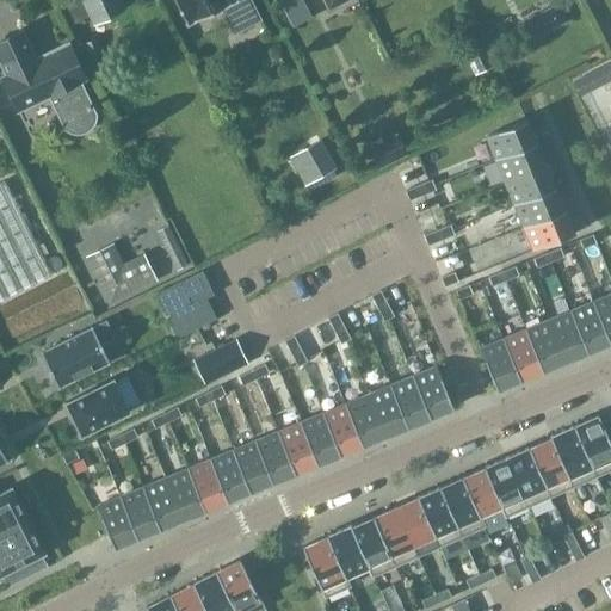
[(127,8),(122,0),(78,0),(69,5),(78,23),(91,16),(94,24),(127,8)]
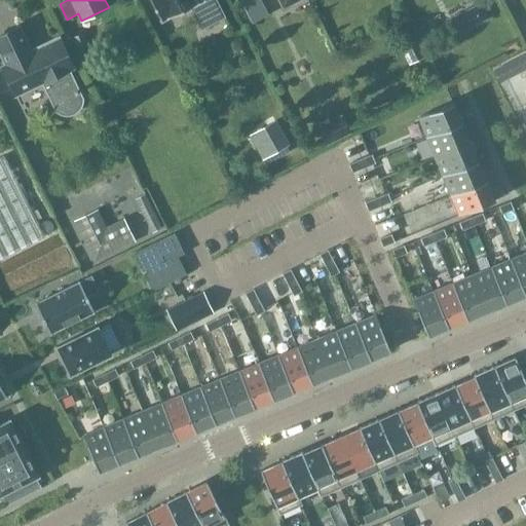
[(150,0),(157,13),(162,22),(163,21),(184,10),(191,6),(202,28),(224,16),(216,0),(150,0)]
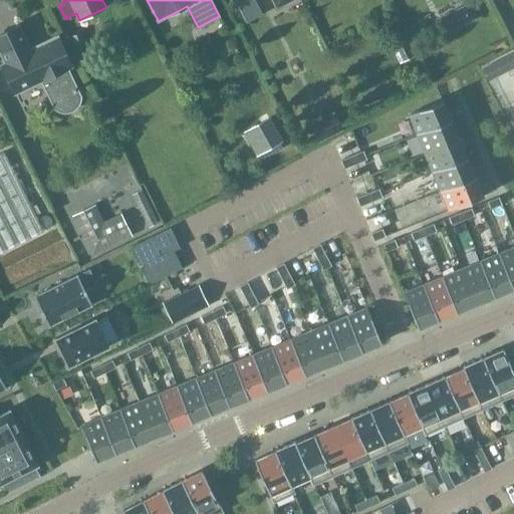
[(471,5),(461,10),(467,23),(478,18),(471,5)]
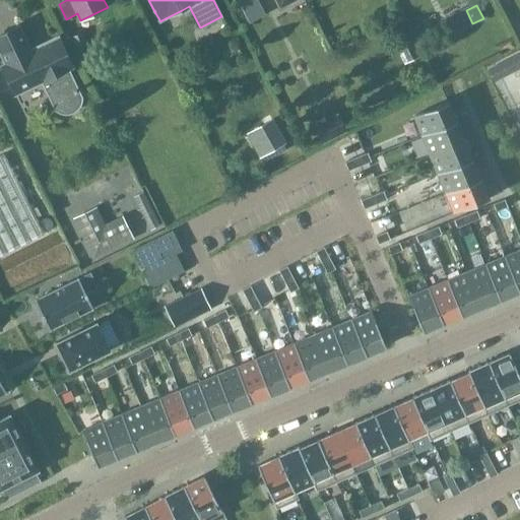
[(19,26),(0,36),(0,49),(7,64),(2,66),(15,93),(44,80),(57,109),(61,112),(65,113),(69,113),(73,112),(76,109),(79,106),(81,102),(81,98),(67,69),(72,67),(59,40),(31,53),(19,26)]
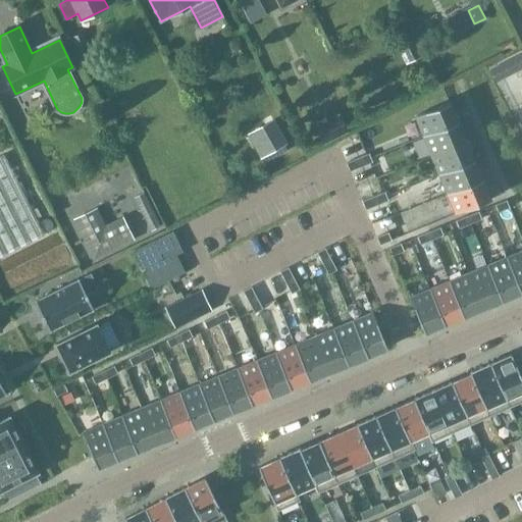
[(83,33),(72,37),(79,51),(89,47),(83,33)]
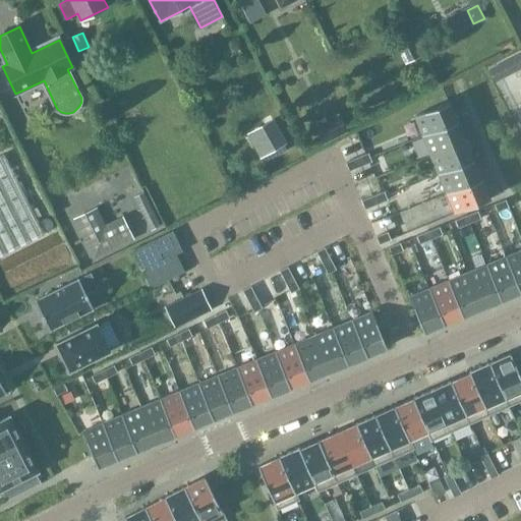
[(413,42),(398,49),(405,63),(420,56),(413,42)]
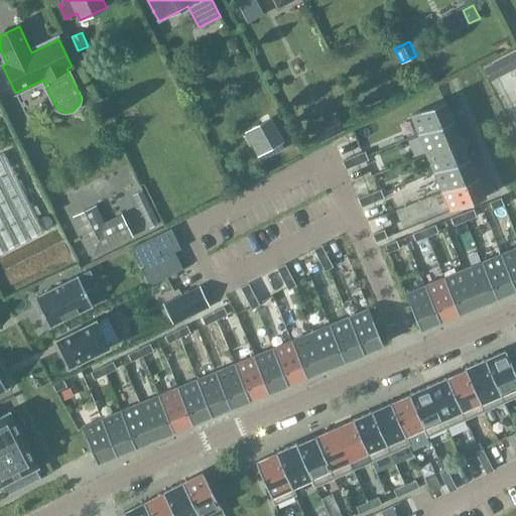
[(515,52),(505,59),(511,71),(515,68),(515,52)]
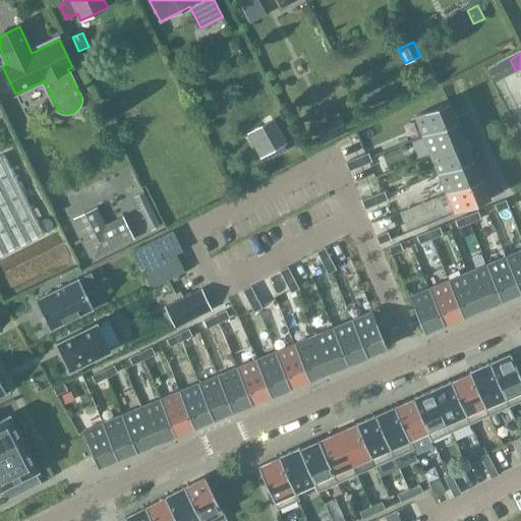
[(507,61),(489,70),(496,81),(513,72),(507,61)]
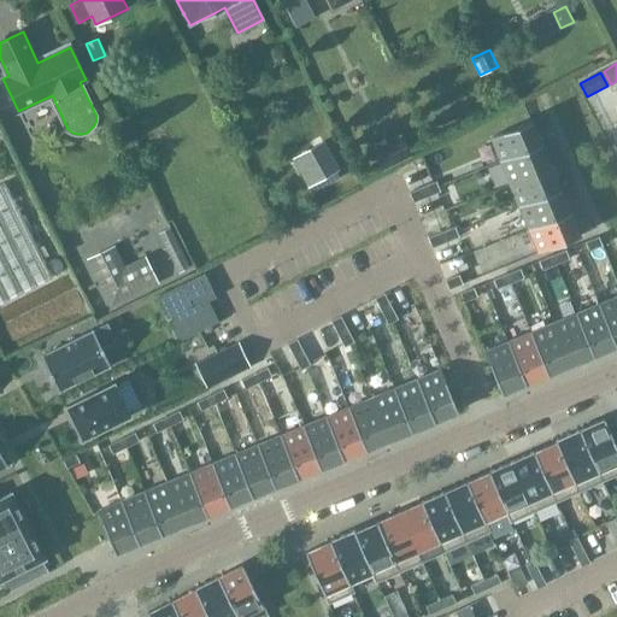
[(542,144),(533,119),(491,137),(500,162),(542,144)]
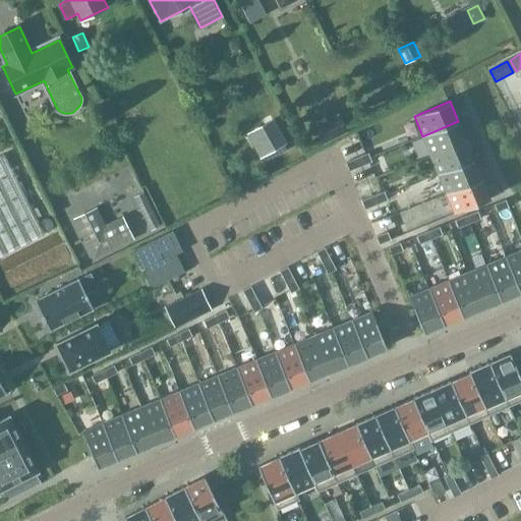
[(322,126),(317,128),(325,141),(346,130),(340,117),(336,119),(322,126)]
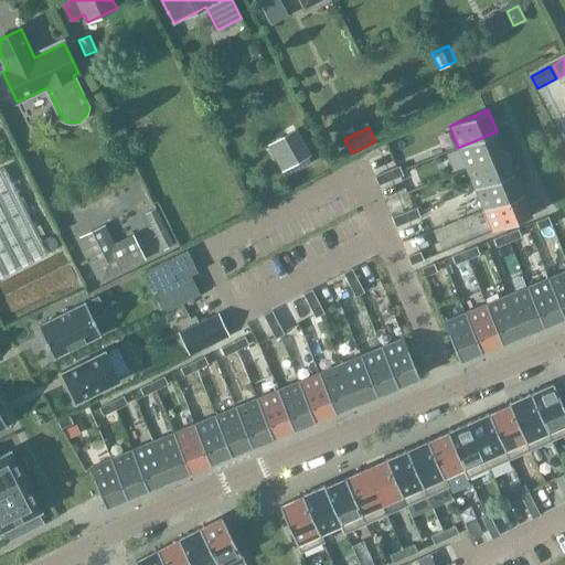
[(467,169),(505,152),(497,131),(458,148),(467,169)]
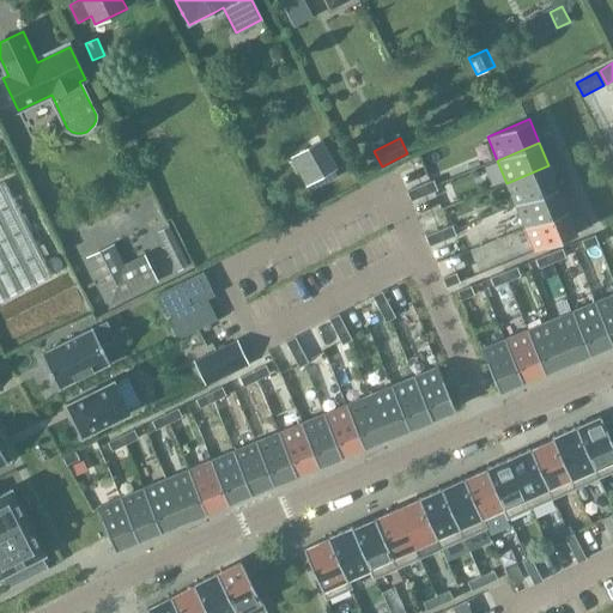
[(323,144),(299,156),(314,182),(335,171),(338,170),(323,144)]
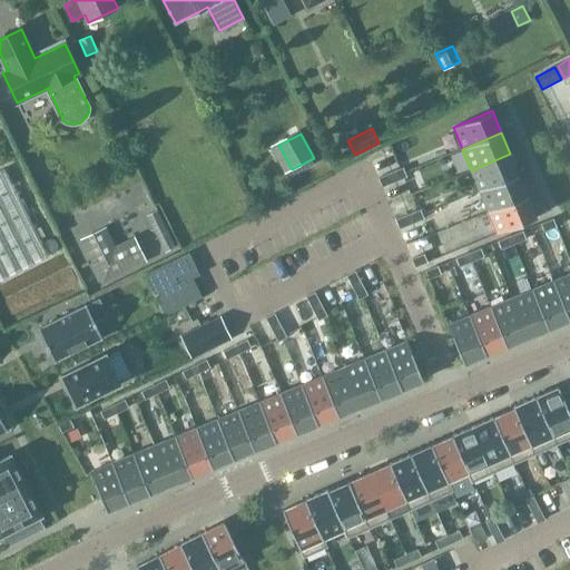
[(480,190),(519,175),(510,154),(471,170),(480,190)]
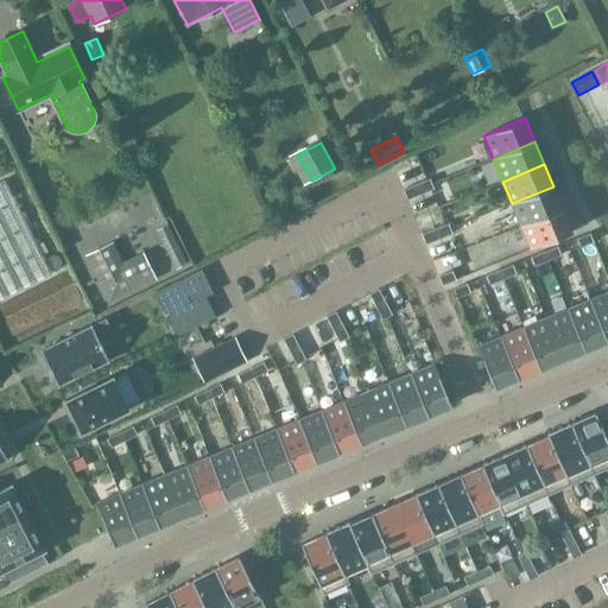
[(0,182),(0,293),(49,276),(12,177),(0,182)]
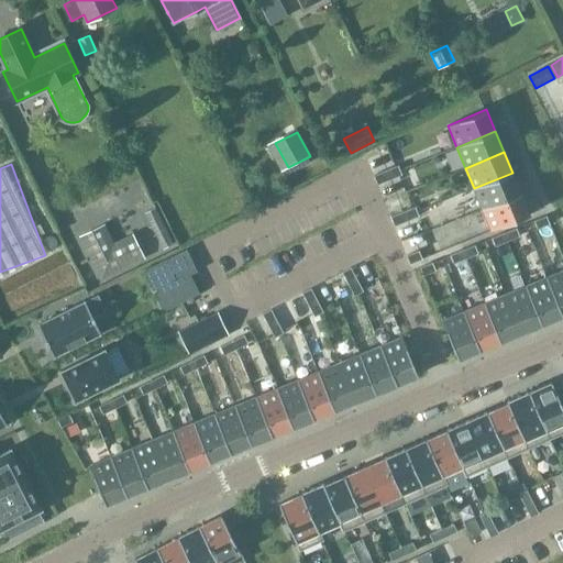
[(386,170),(390,179),(403,175),(398,166),(386,170)]
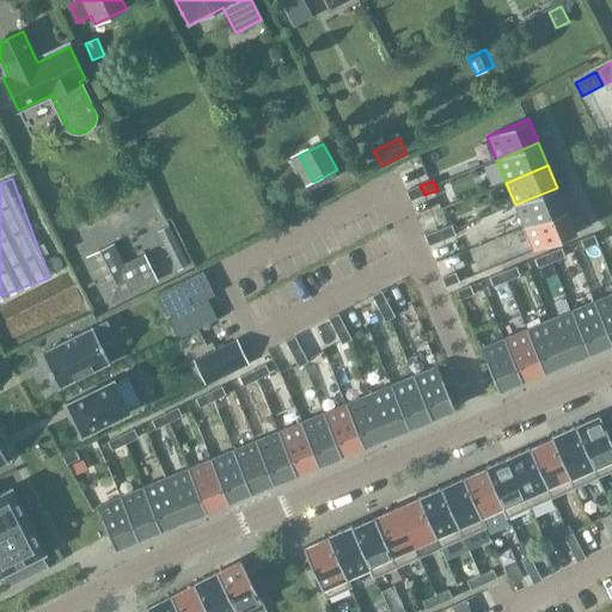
[(424,195),(420,185),(407,191),(410,201),(424,195)]
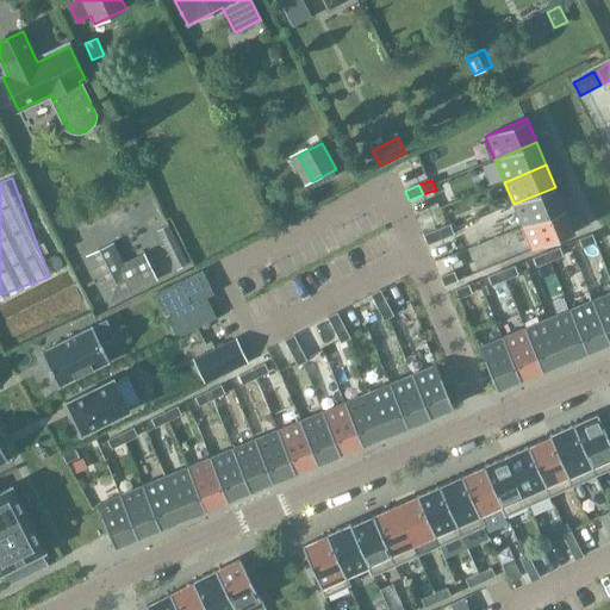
[(522,226),(565,210),(555,187),(514,204),(522,226)]
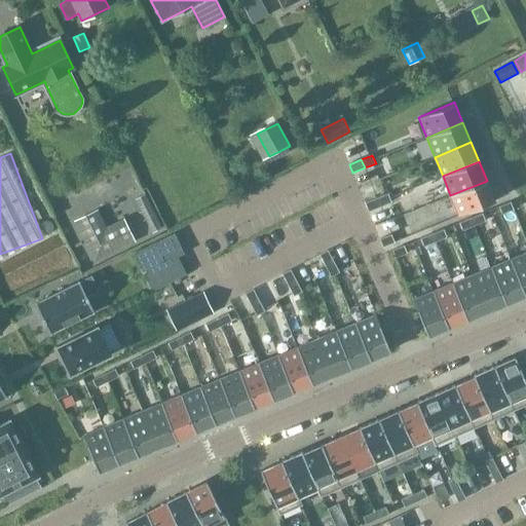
[(450,195),(459,216),(495,200),(487,181),(450,195)]
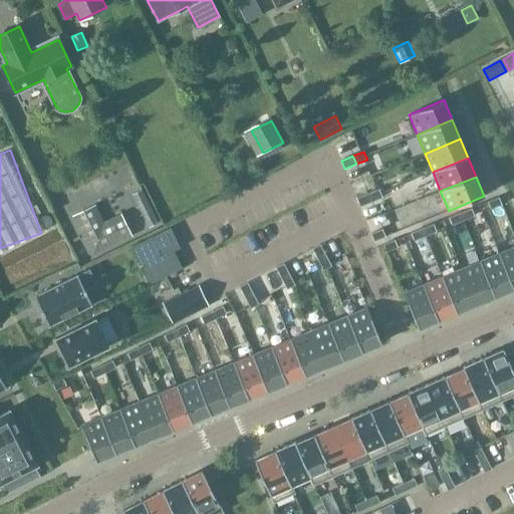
[(371,202),(382,198),(379,189),(368,194),(371,202)]
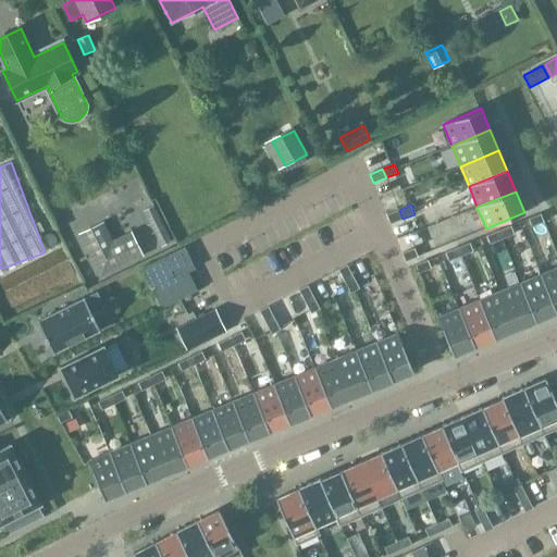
[(153,206),(145,210),(162,246),(171,242),(153,206)]
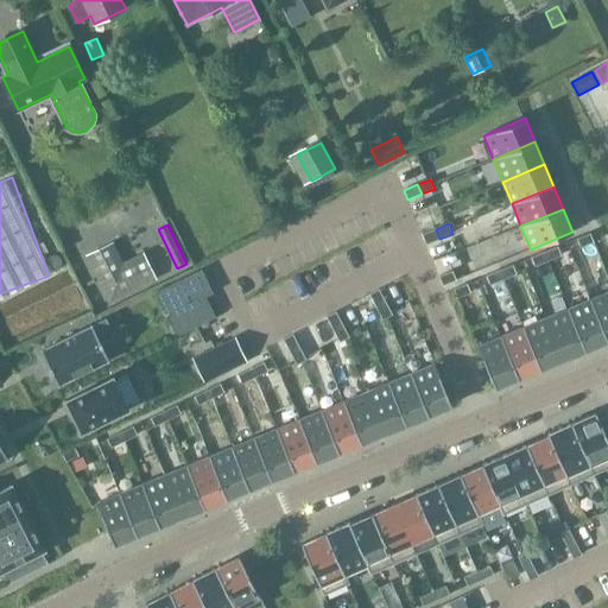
[(423,235),(426,245),(439,239),(436,229),(423,235)]
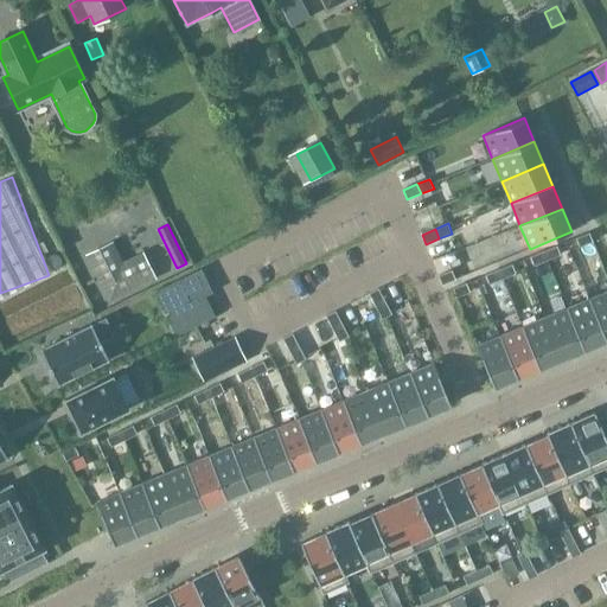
[(576,238),(580,247),(592,242),(593,242),(589,232),(576,238)]
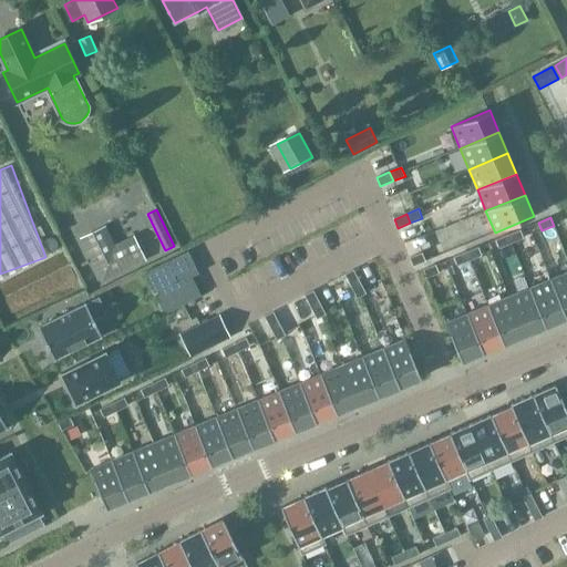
[(146,260),(136,240),(113,251),(101,228),(81,238),(102,281),(146,260)]
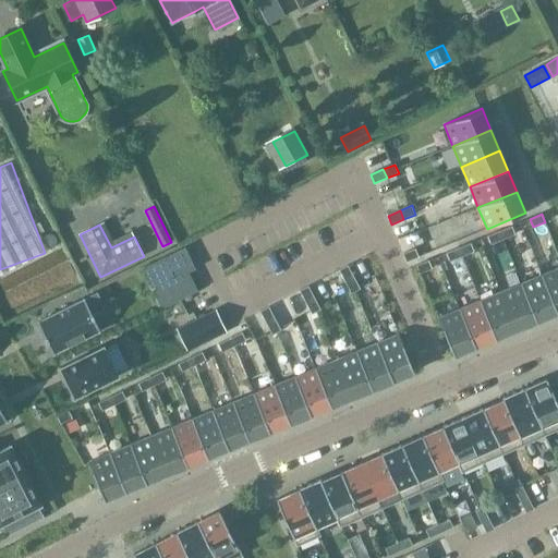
[(500,231),(504,239),(516,234),(512,227),(500,231)]
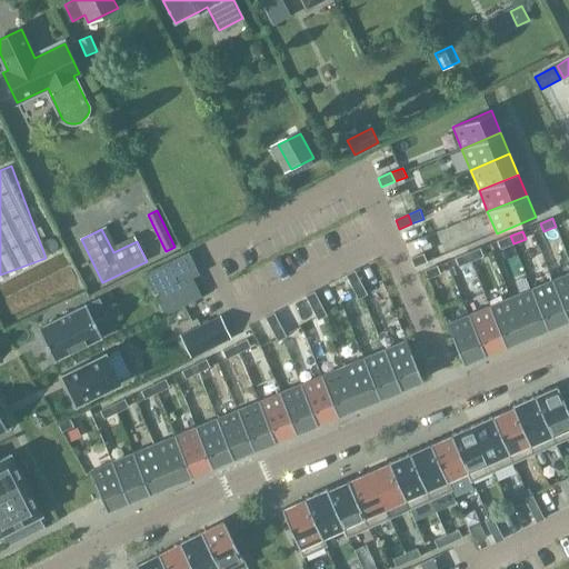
[(498,241),(501,249),(513,243),(510,236),(498,241)]
